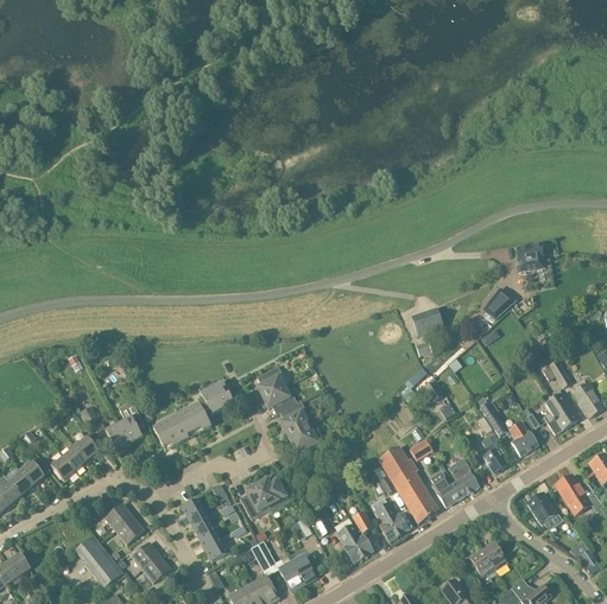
[(519,272),(543,268),(539,243),(516,247),(519,272)]
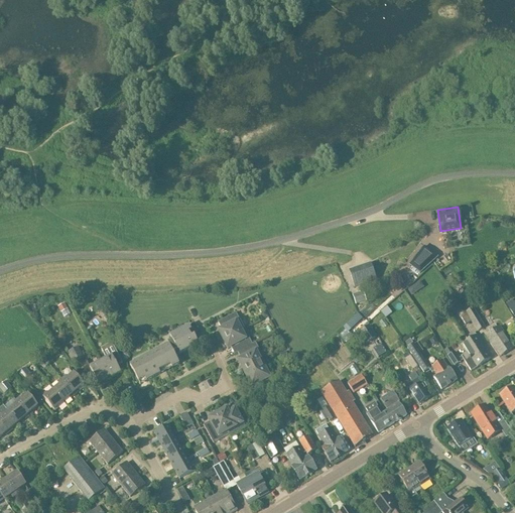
[(409,262),(419,270),(436,254),(423,244),(409,262)]
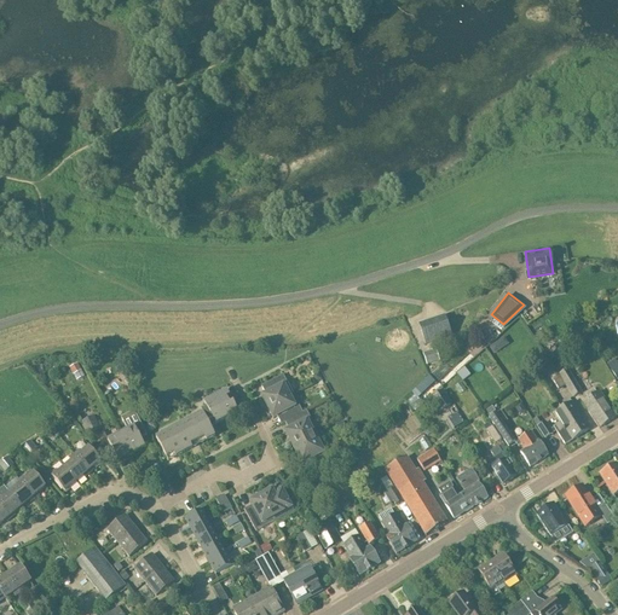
[(425,342),(451,332),(444,313),(419,321),(425,342)]
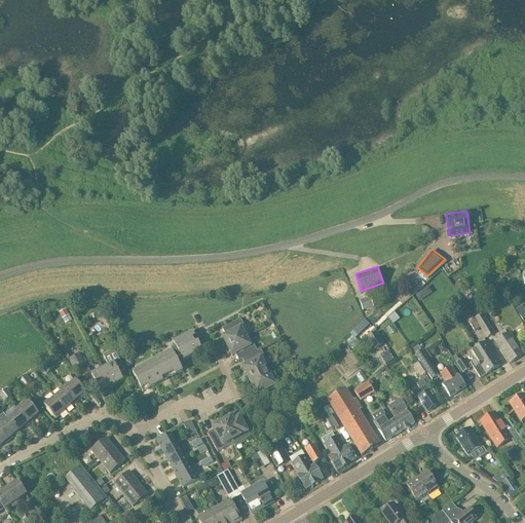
[(421,288),(415,292),(419,298),(425,294),(421,288)]
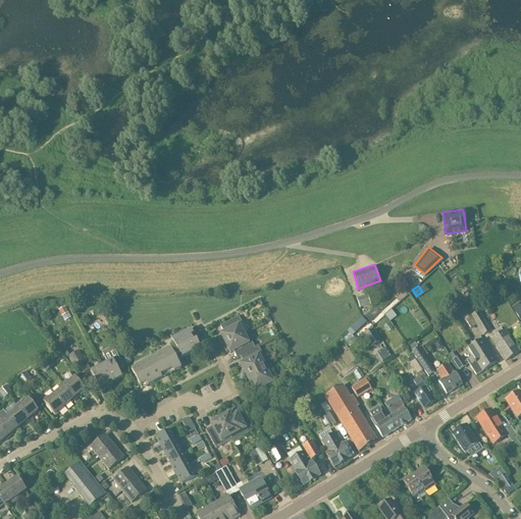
[(367,293),(356,296),(359,306),(370,302),(370,301),(367,293)]
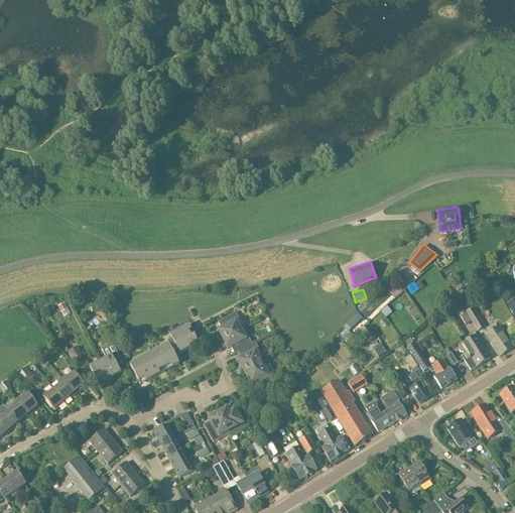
[(514,299),(514,301),(511,297),(506,300),(514,314),(514,313),(514,299)]
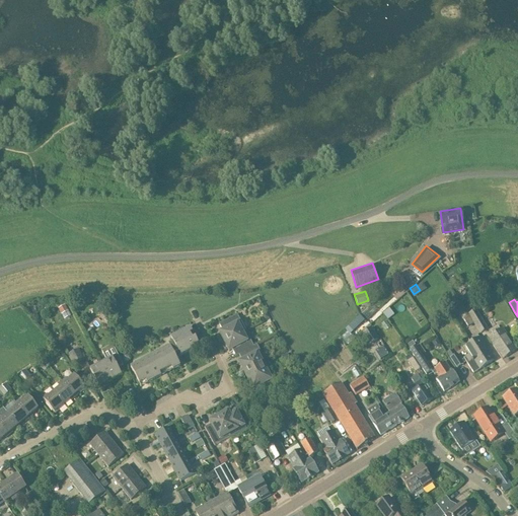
[(64,302),(57,306),(62,314),(68,310),(64,302)]
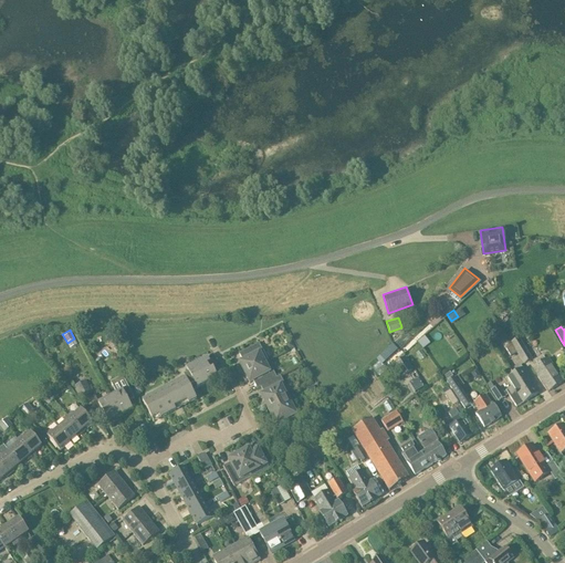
[(523,342),(530,337),(526,332),(521,335),(523,339),(522,340),(519,335),(510,341),(511,341),(511,342),(523,361),(532,356),(523,342)]
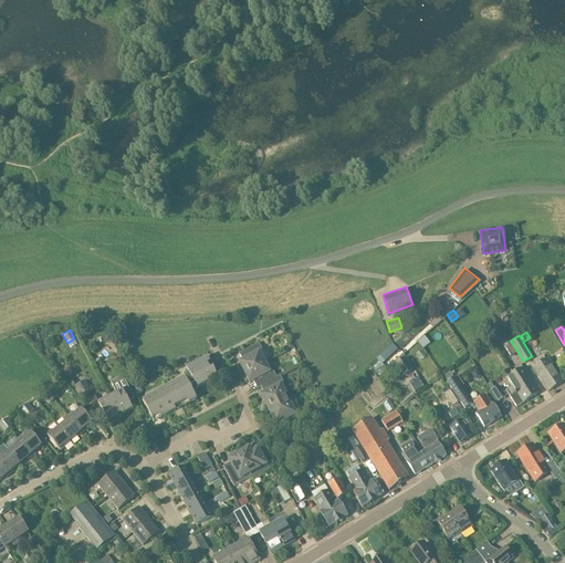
[(118,335),(112,339),(117,350),(123,346),(124,346),(118,335)]
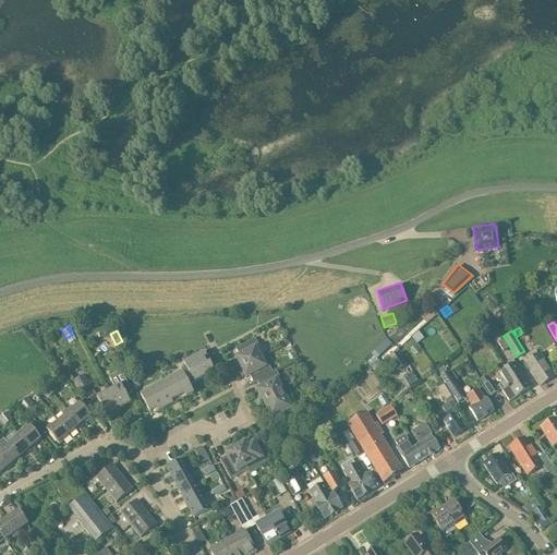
[(241,365),(264,352),(255,335),(234,346),(239,353),(235,354),(241,365)]
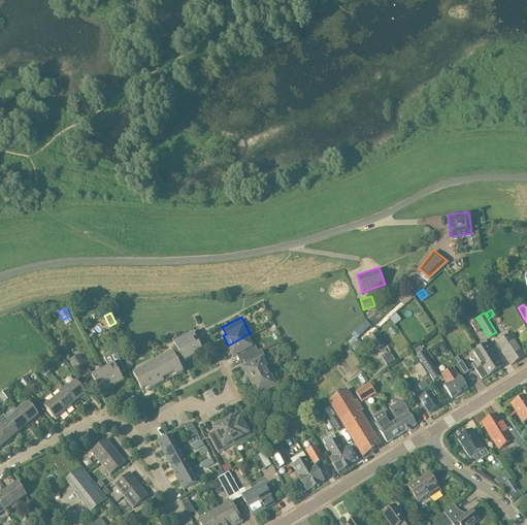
[(488,336),(476,319),(471,322),(475,329),(481,326),(488,336)]
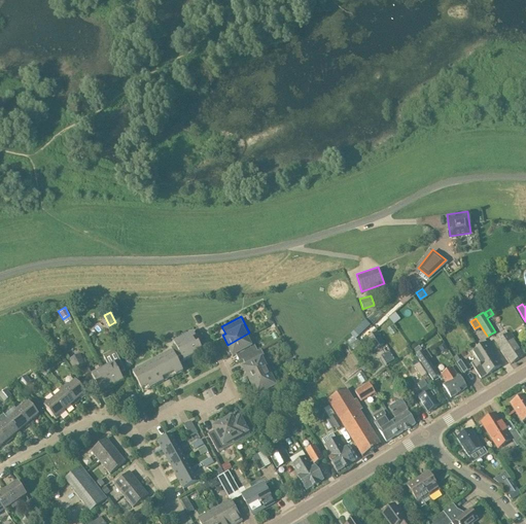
[(202,348),(193,329),(173,340),(176,345),(171,347),(173,351),(165,355),(165,354),(153,359),(153,360),(139,369),(138,368),(132,371),(141,387),(147,384),(148,387),(163,379),(162,376),(173,370),(175,373),(182,369),(178,360),(202,348)]
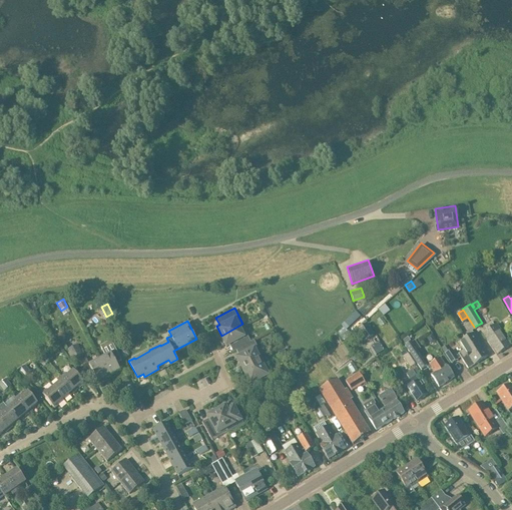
[(367,322),(357,329),(364,340),(374,333),(367,322)]
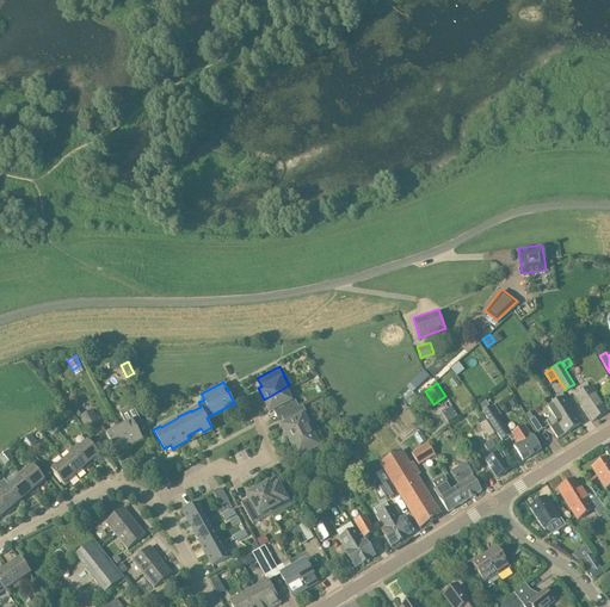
[(591,420),(608,408),(591,384),(574,395),(591,420)]
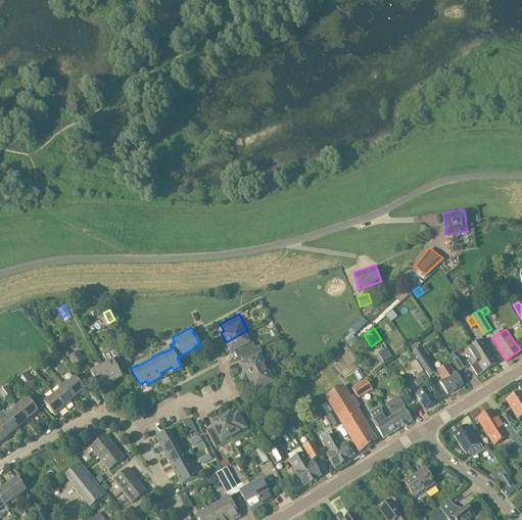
[(255,346),(247,330),(226,342),(230,351),(233,349),(237,357),(240,355),(255,346)]
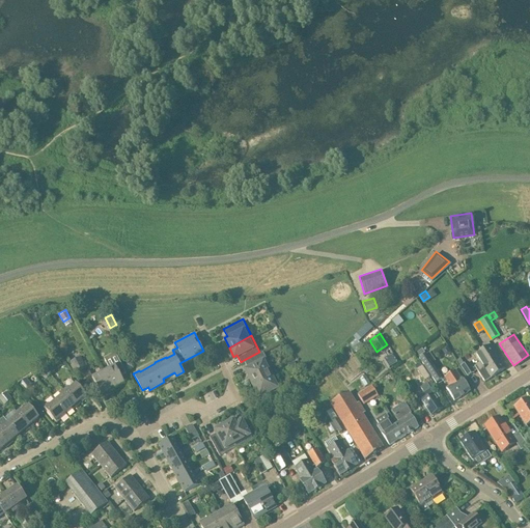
[(496,371),(505,366),(491,343),(481,349),(496,371)]
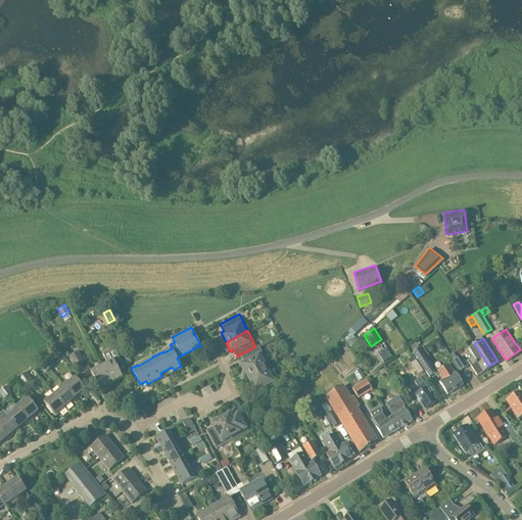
[(438,339),(434,342),(437,347),(440,347),(442,345),(438,339)]
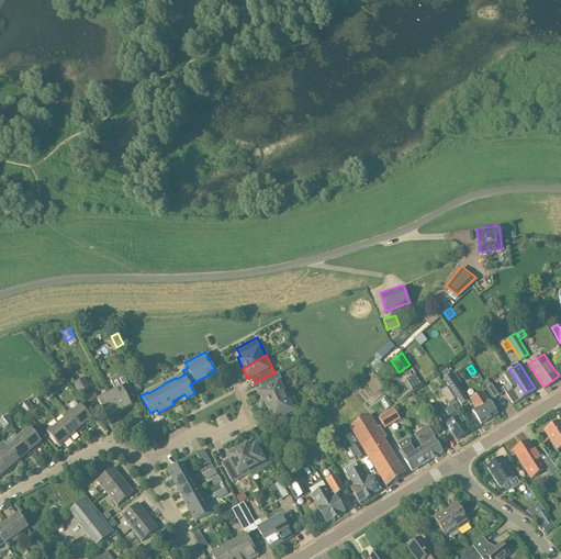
[(513,401),(525,393),(509,369),(503,373),(508,382),(503,386),(513,401)]
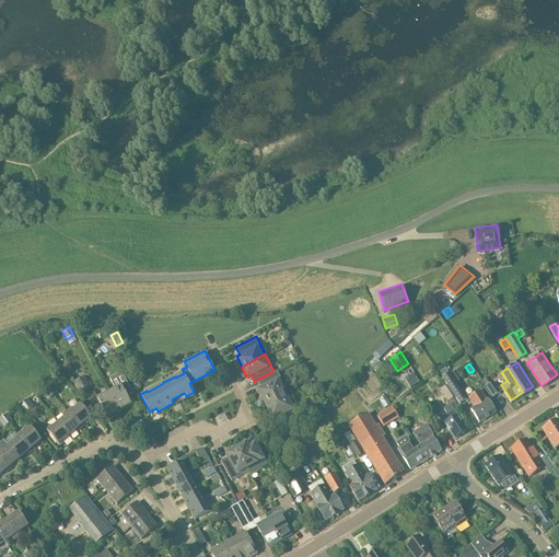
[(115,386),(108,390),(118,408),(130,403),(127,394),(132,391),(123,372),(120,369),(109,375),(115,386)]
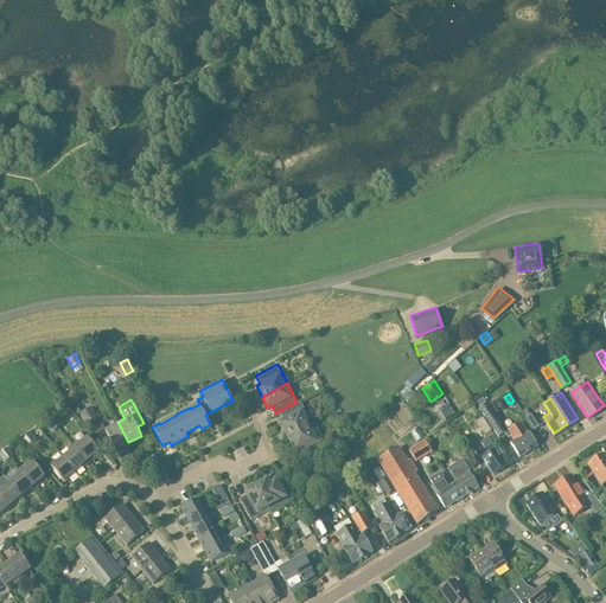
[(285,431),(310,418),(300,399),(297,402),(279,411),(282,418),(279,421),(285,431)]
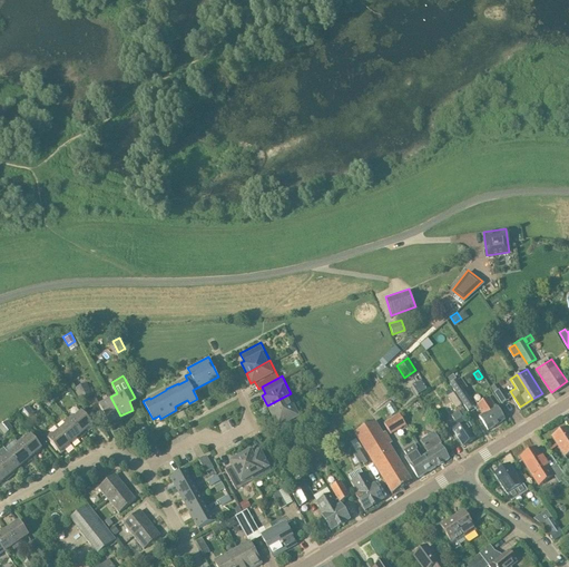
[(473,404),(474,404),(472,401),(463,387),(467,384),(460,375),(457,378),(457,377),(449,382),(468,409),(473,404)]
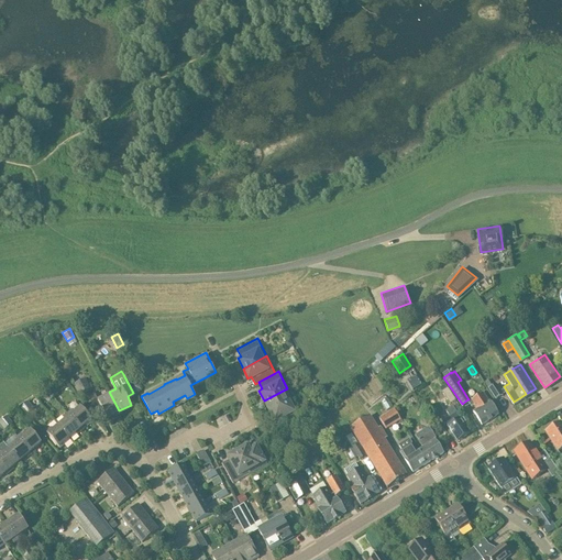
[(410,387),(420,381),(415,372),(405,377),(410,387)]
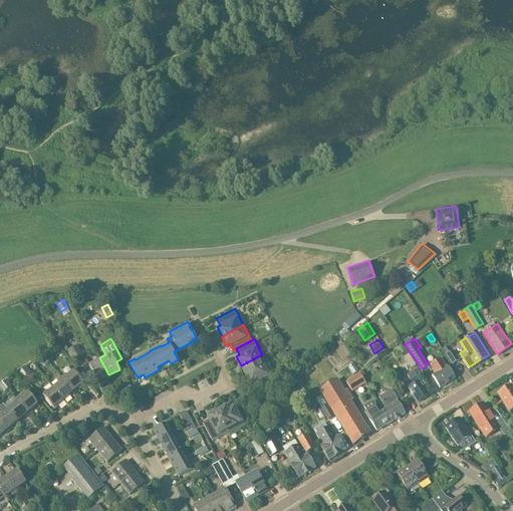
[(71,359),(82,353),(76,342),(65,348),(71,359)]
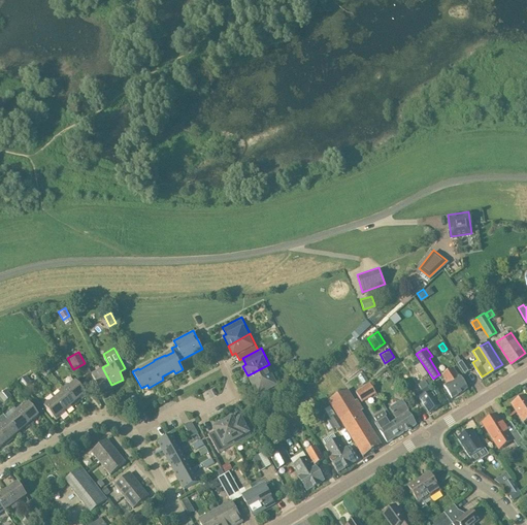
[(292,357),(287,360),(289,365),(295,362),(292,357)]
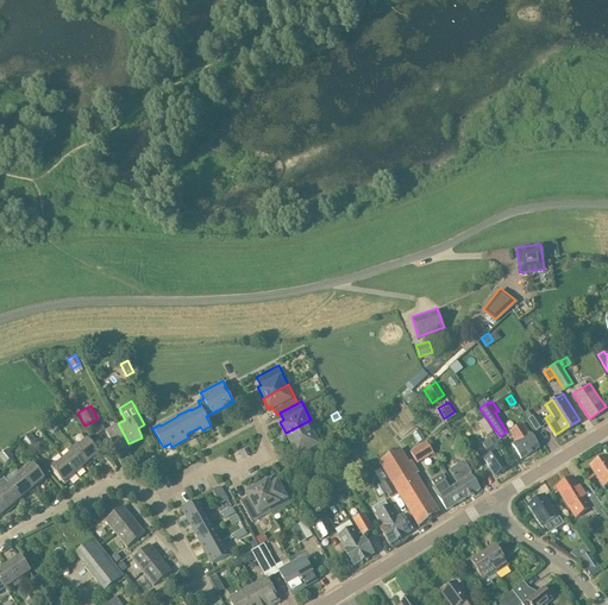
[(536,429),(543,423),(536,413),(528,417),(536,429)]
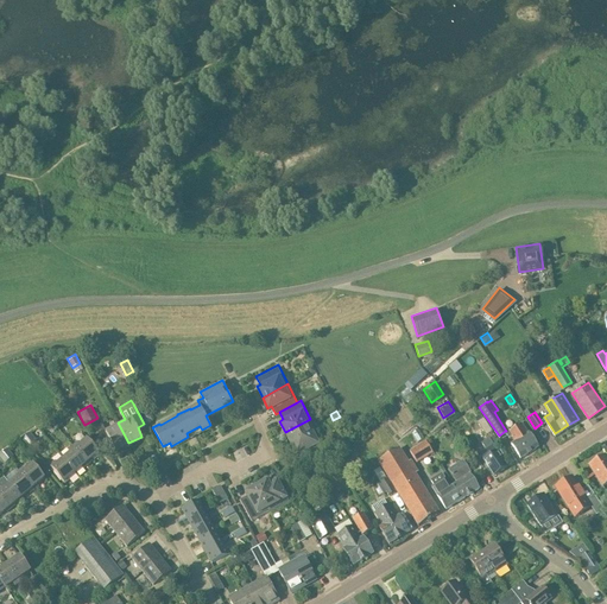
[(55,414),(51,418),(57,426),(61,423),(55,414)]
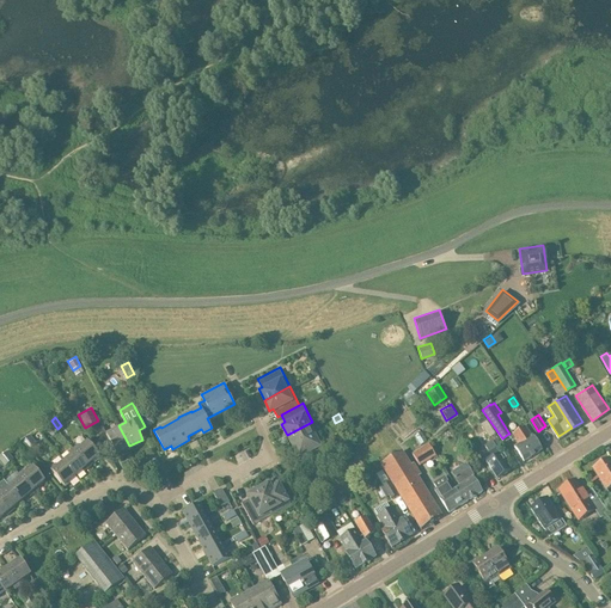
[(488,436),(495,433),(486,418),(484,419),(480,423),(488,436)]
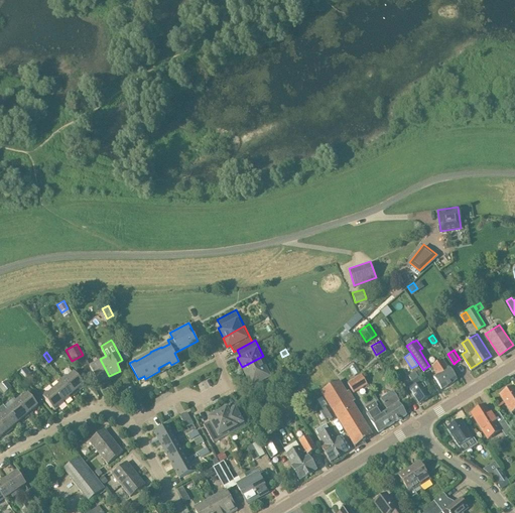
[(43,355),(39,358),(44,365),(48,362),(43,355)]
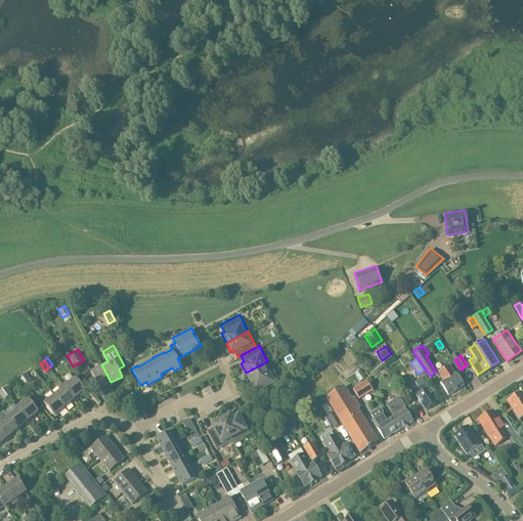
[(250,381),(272,371),(267,361),(246,373),(250,381)]
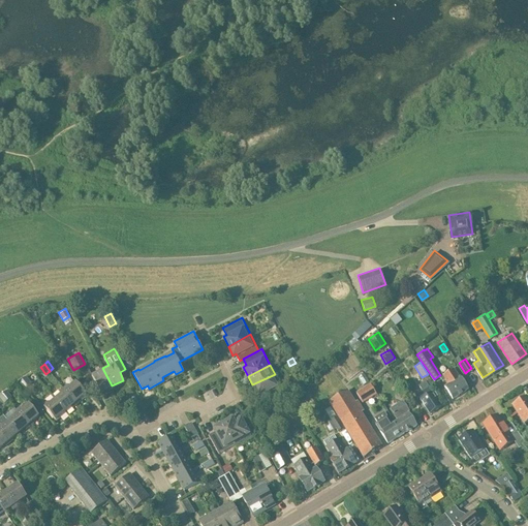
[(440,371),(438,372),(440,375),(439,375),(442,379),(444,378),(447,382),(444,384),(452,398),(468,388),(460,374),(459,375),(453,367),(442,373),(440,371)]
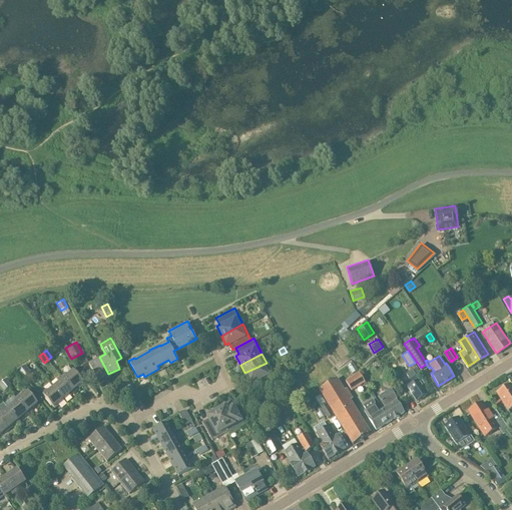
[(87,359),(81,362),(83,365),(85,370),(91,367),(93,373),(97,380),(108,374),(99,357),(89,363),(87,359)]
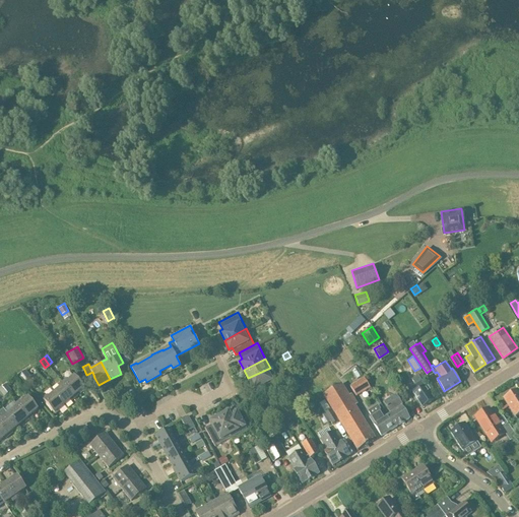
[(272,387),(278,384),(270,368),(248,378),(253,388),(256,386),(260,393),(261,393),(262,395),(273,389),(272,387)]
